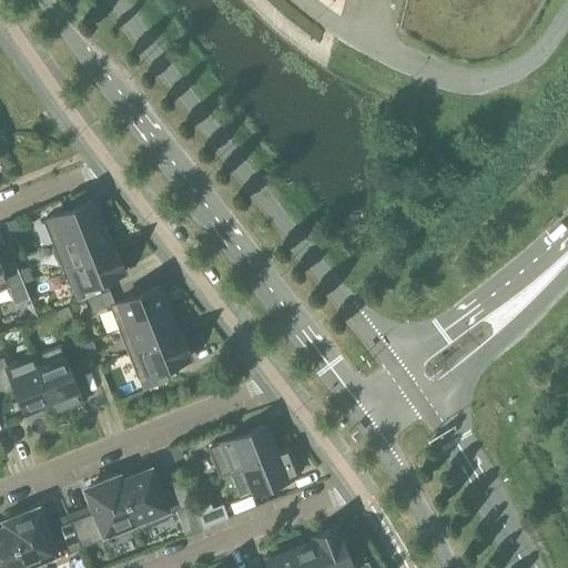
[(101,225),(91,200),(43,220),(52,244),(101,225)]
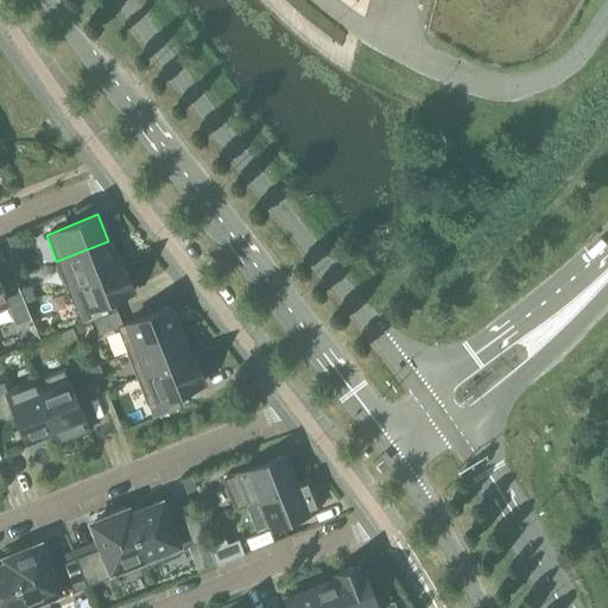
[(16,234),(6,238),(12,251),(20,247),(16,234)]
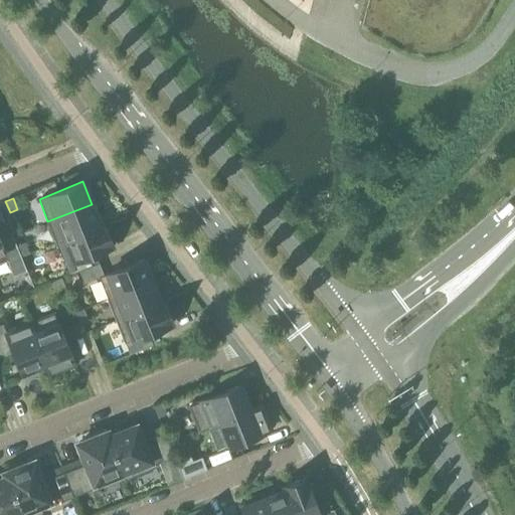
[(92,204),(47,221),(56,242),(100,225),(100,224),(97,215),(92,204)]
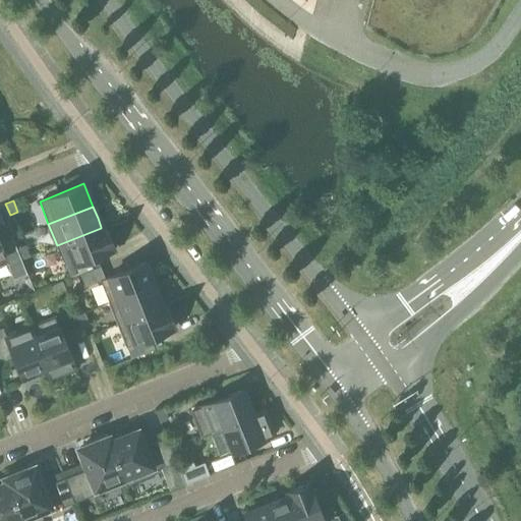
[(70,278),(79,274),(94,269),(90,258),(114,249),(104,226),(101,227),(101,228),(57,245),(70,278)]
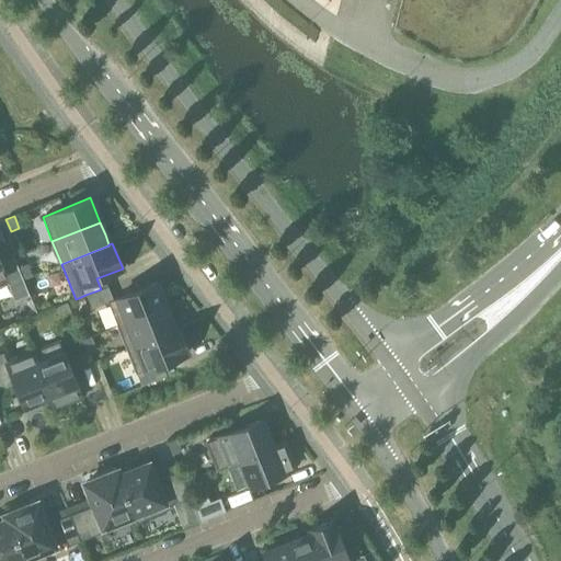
[(13,258),(0,263),(0,262),(0,286),(7,284),(13,299),(27,294),(13,258)]
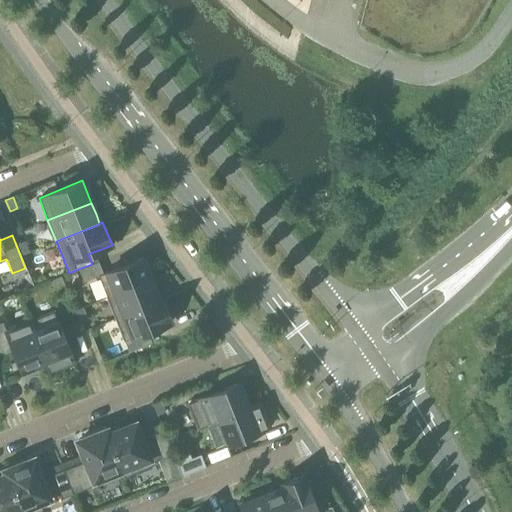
[(21,255),(29,252),(24,241),(16,244),(21,255)]
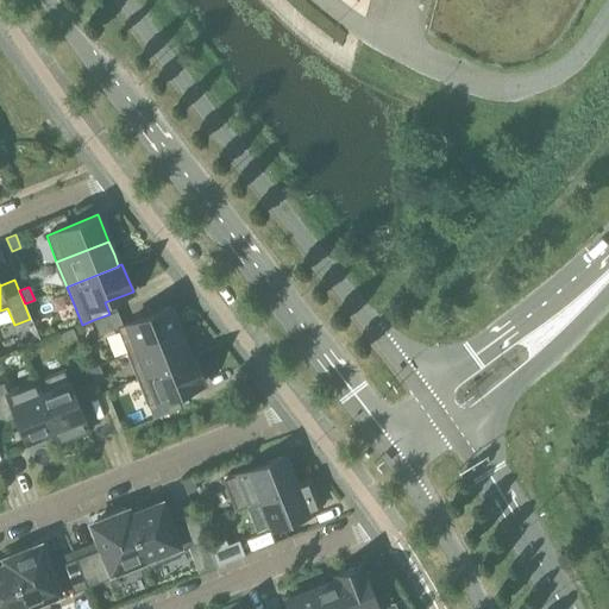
[(123,325),(117,327),(127,353),(179,333),(168,307),(123,325)]
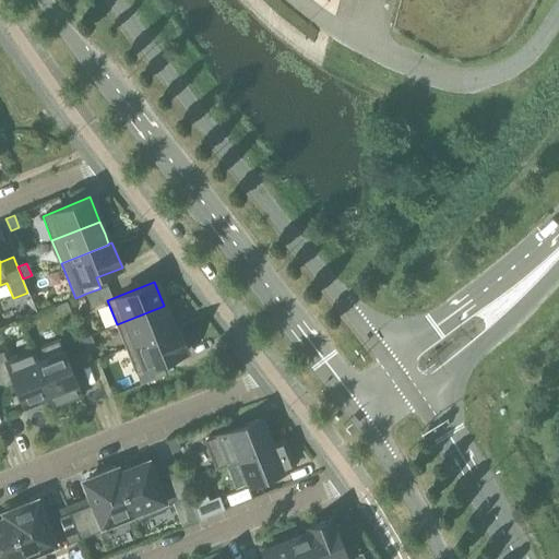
[(100,288),(85,294),(91,307),(107,300),(113,298),(107,285),(100,288)]
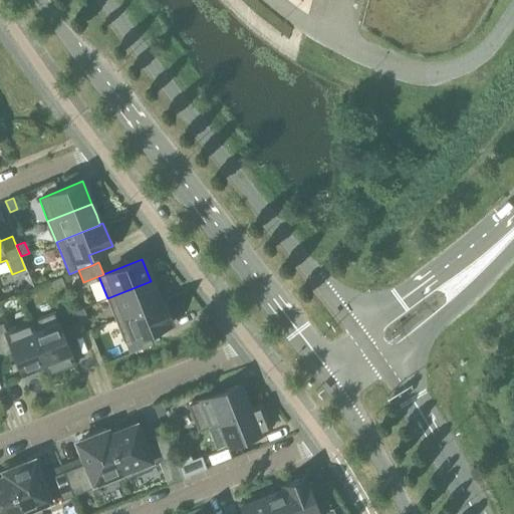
[(61,277),(50,282),(53,289),(64,285),(61,277)]
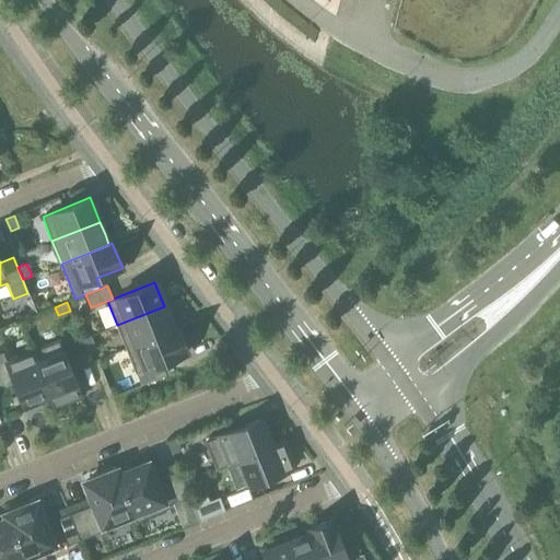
[(164,306),(117,325),(126,348),(174,329),(173,328),(164,306)]
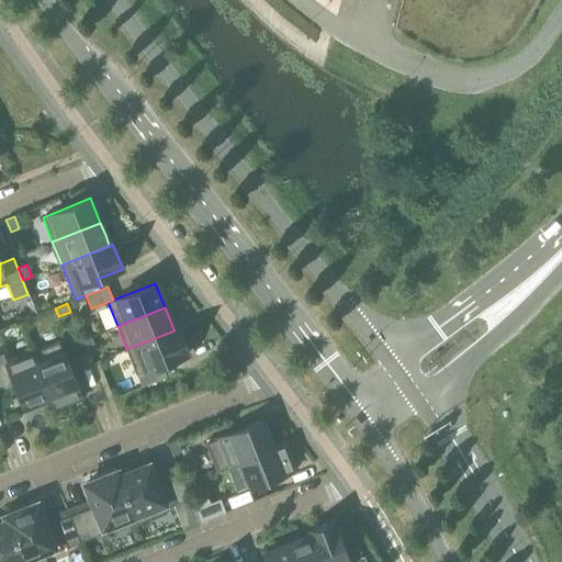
[(175,330),(126,349),(136,374),(146,370),(152,382),(166,377),(161,364),(188,353),(178,328),(173,329),(175,330)]
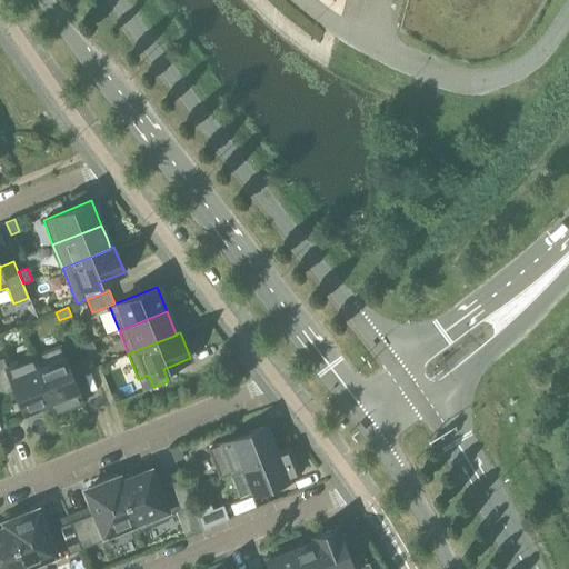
[(97,353),(91,341),(83,345),(88,357),(97,353)]
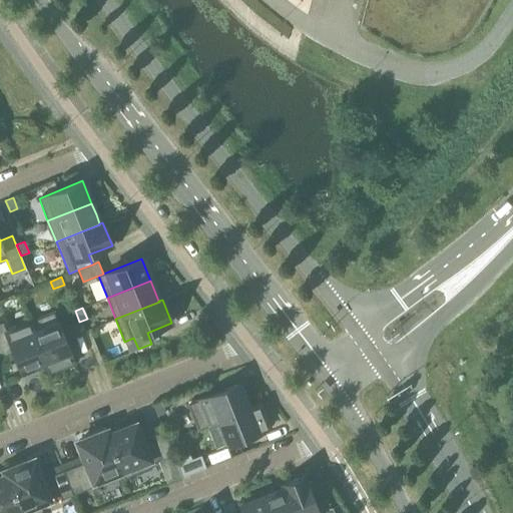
[(54,312),(29,322),(49,372),(74,362),(54,312)]
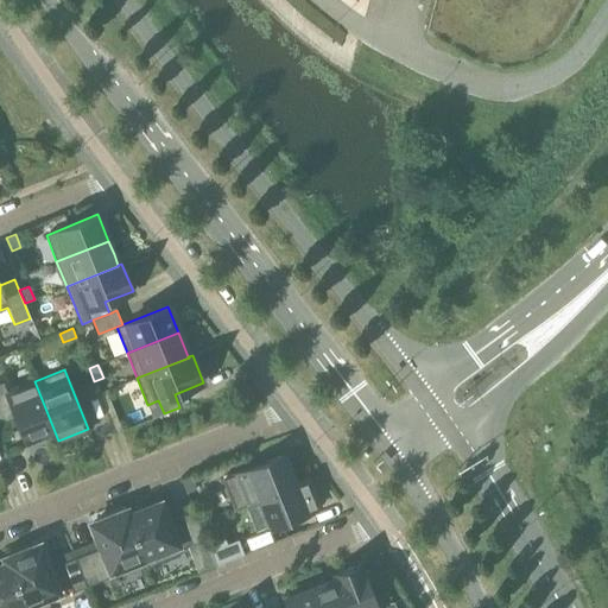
[(2,381),(0,381),(0,418),(14,413),(24,439),(52,429),(54,428),(35,381),(7,392),(6,388),(2,381)]
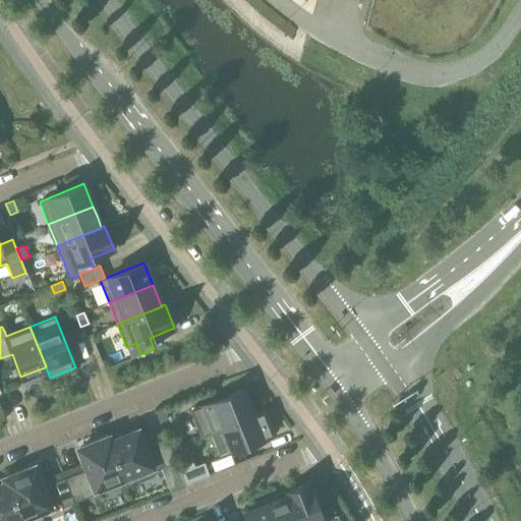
[(191,410),(201,436),(264,410),(263,410),(254,413),(251,414),(242,390),(191,410)]
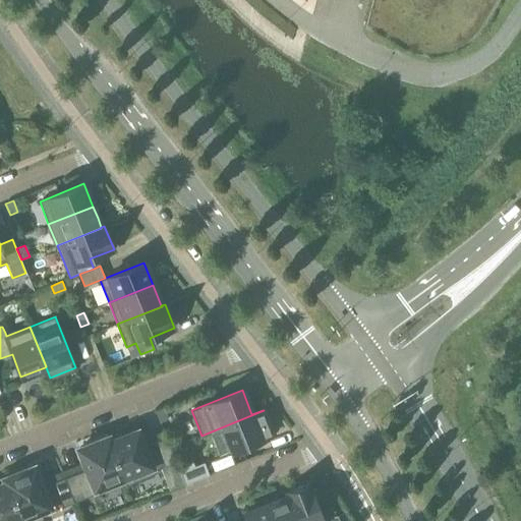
[(156,411),(160,422),(168,419),(163,407),(156,411)]
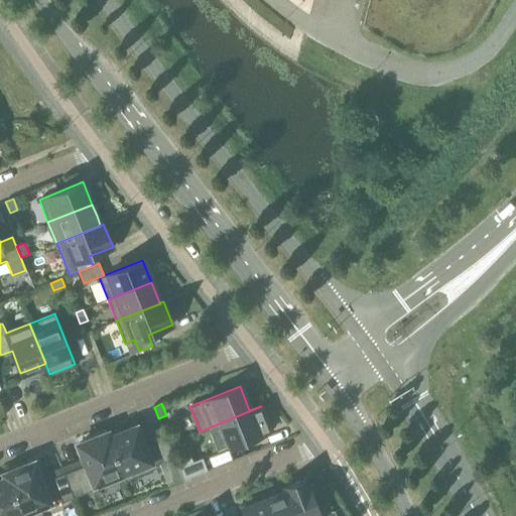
[(231,447),(270,431),(261,406),(200,431),(221,423),(231,447)]
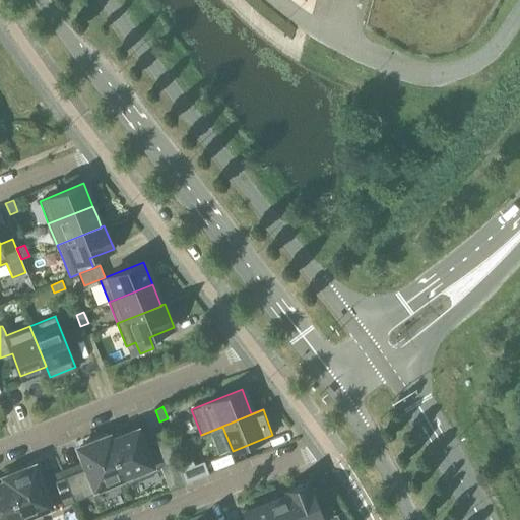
[(110,441),(109,441),(124,480),(126,485),(154,474),(152,470),(175,461),(166,437),(146,444),(143,437),(140,430),(137,421),(115,431),(118,438),(110,441)]
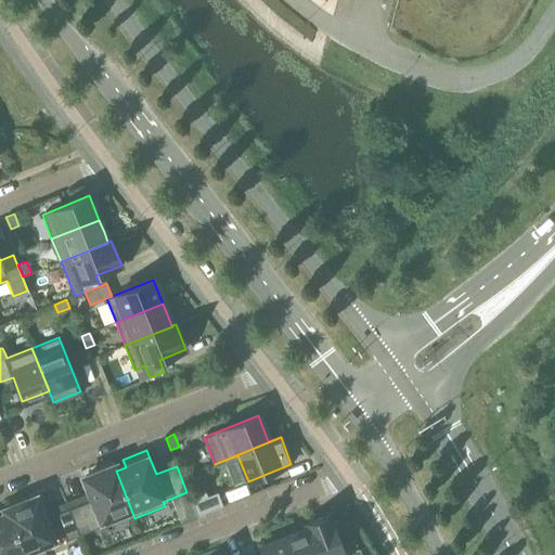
[(132,513),(114,466),(84,478),(92,500),(68,508),(78,536),(104,525),(104,524),(132,513)]
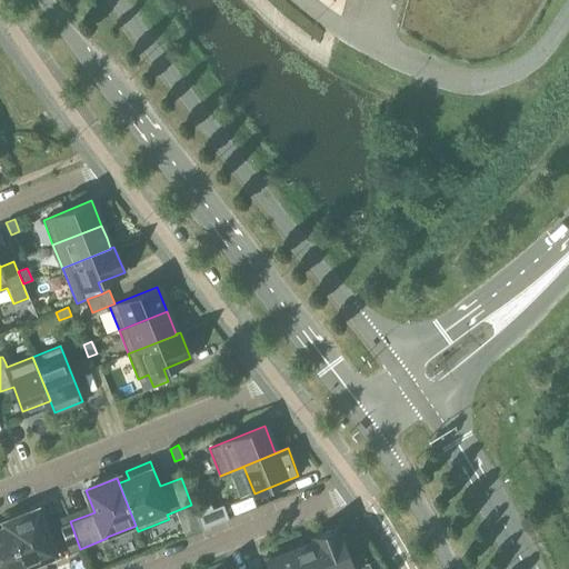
[(223,505),(212,509),(209,500),(192,507),(202,529),(229,519),(223,505)]
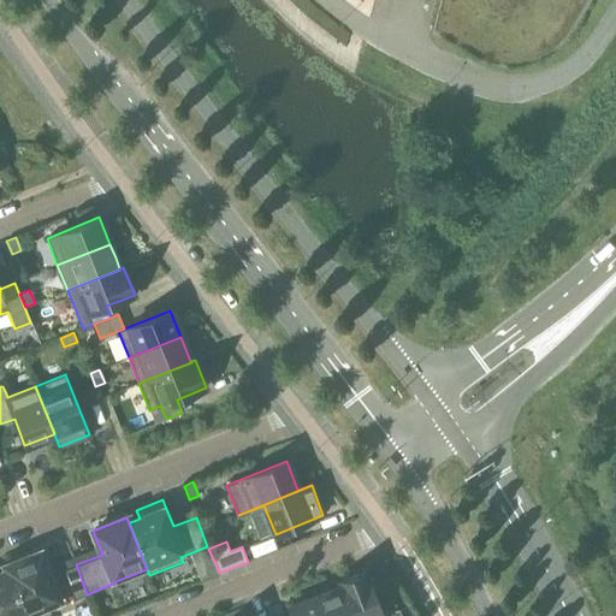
[(87,594),(76,564),(63,570),(67,582),(53,587),(40,554),(40,552),(6,566),(25,615),(47,615),(51,615),(47,604),(57,600),(72,594),(73,599),(87,594)]
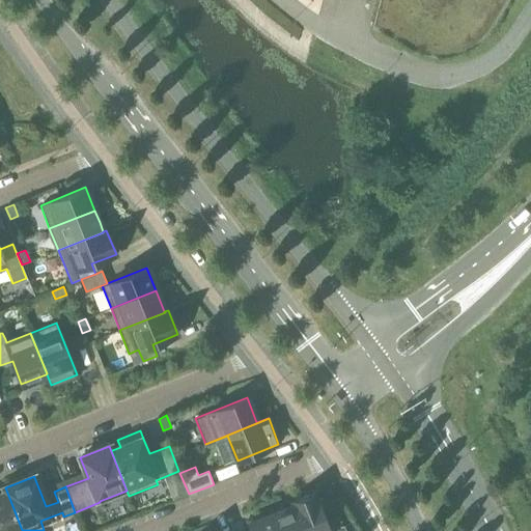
[(0,530),(12,530),(21,528),(21,530),(22,530),(5,487),(4,487),(5,492),(0,493),(0,530)]
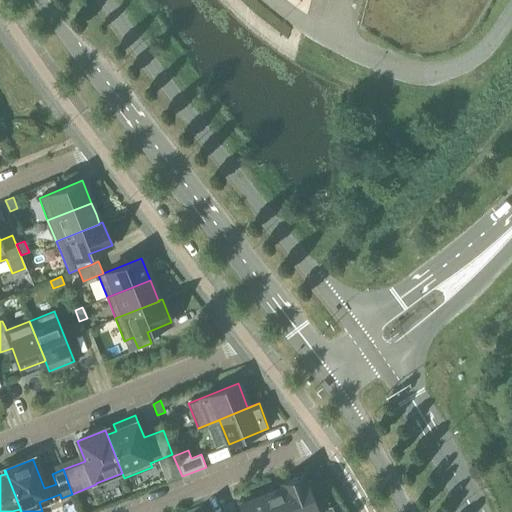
[(281,484),(292,511),(317,511),(303,476),(281,484)]
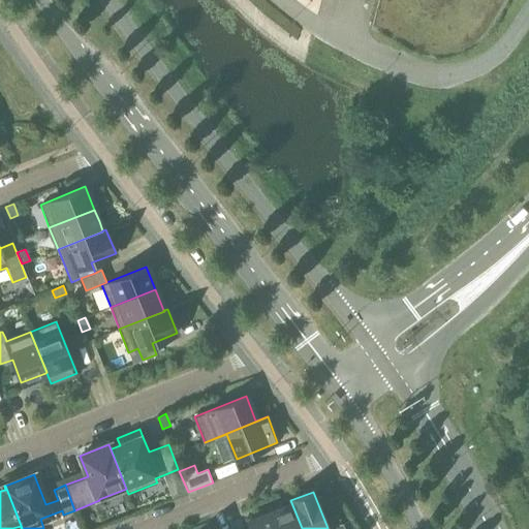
[(276,528),(302,528),(290,500),(289,501),(290,504),(282,507),(270,512),(276,528)]
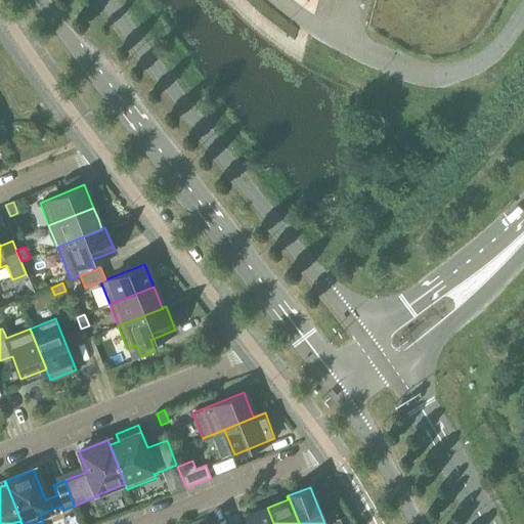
[(245,517),(247,522),(247,523),(273,523),(267,508),(245,517)]
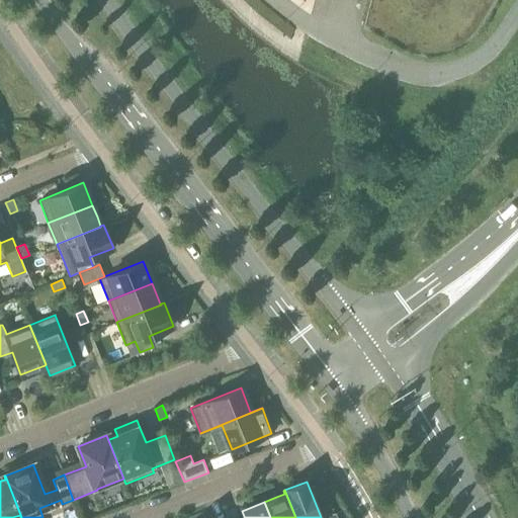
[(345,517),(342,508),(327,514),(328,517),(345,517)]
